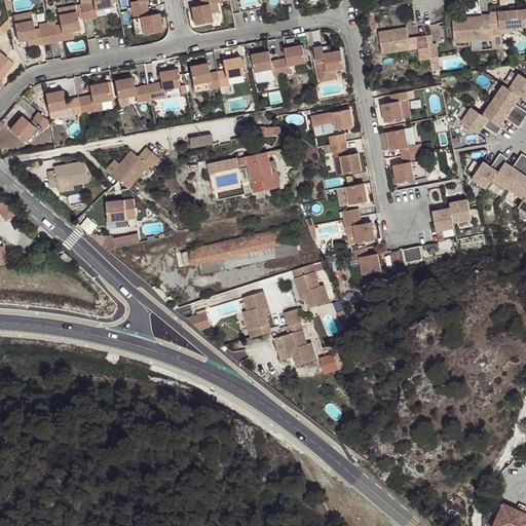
[(79,0),(81,4),(83,20),(91,17),(90,9),(96,8),(96,9),(113,6),(112,0),(79,0)]
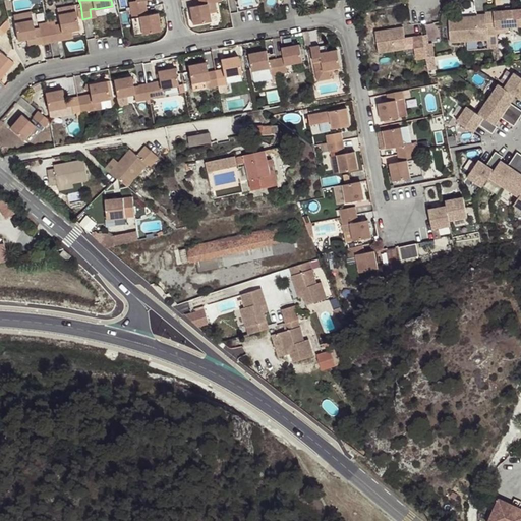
[(130,10),(147,7),(145,0),(136,0),(136,1),(129,2),(130,10)]
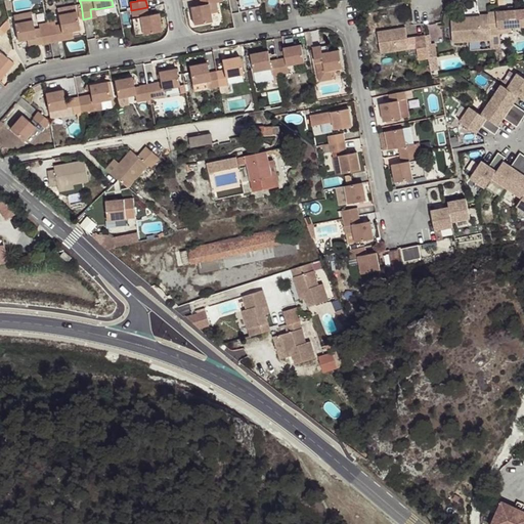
[(222,0),(200,0),(201,5),(190,7),(194,25),(212,22),(211,13),(209,3),(216,2),(222,1),(222,0)]
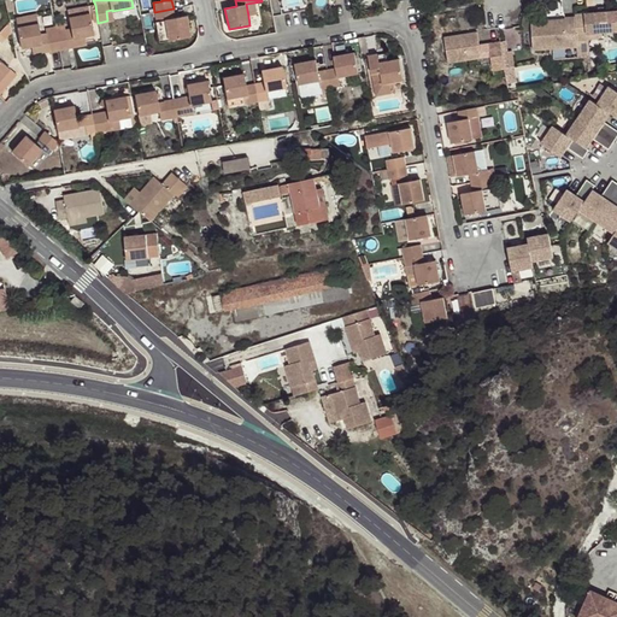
[(257,15),(254,3),(246,4),(248,16),(257,15)]
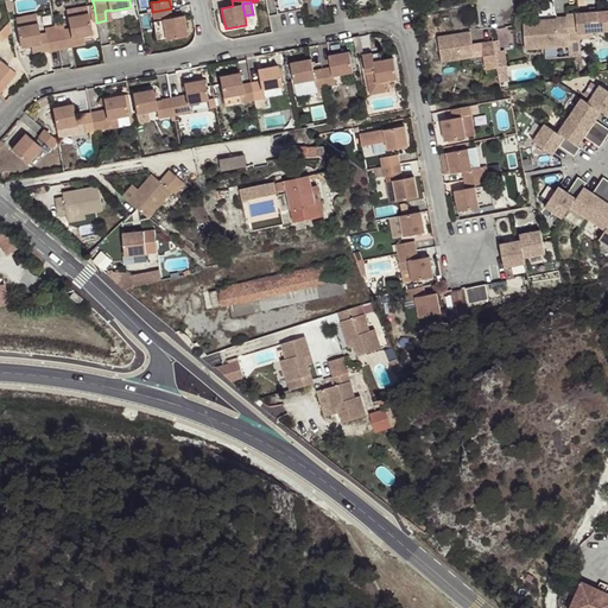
[(67,8),(68,17),(89,13),(88,5),(67,8)]
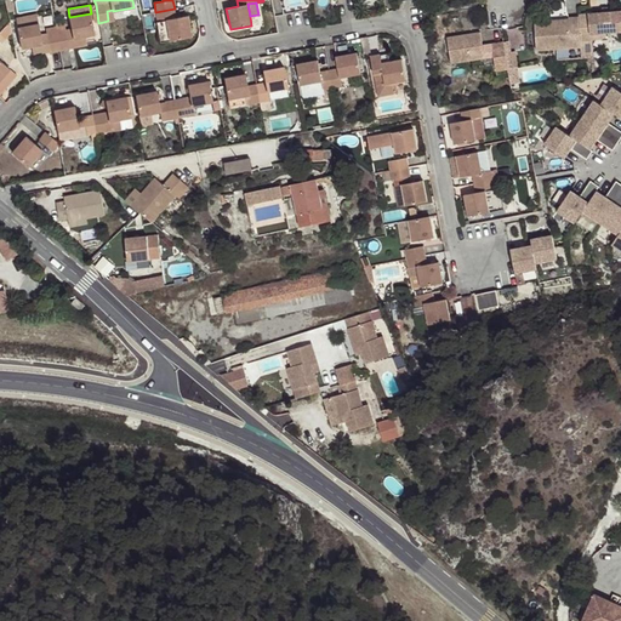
[(176,17),(175,9),(155,12),(158,22),(166,20),(171,40),(192,36),(188,16),(176,17)]
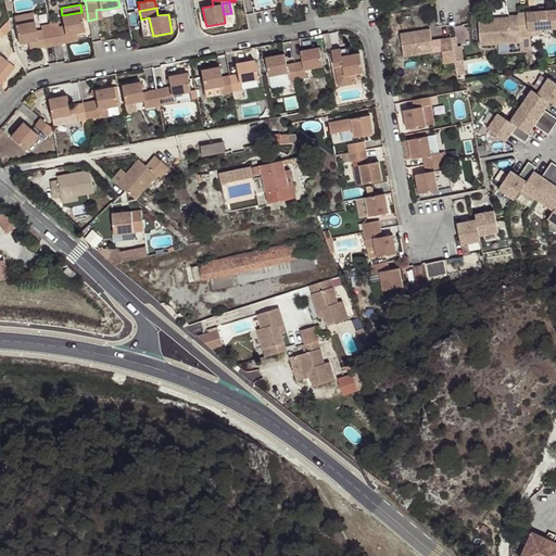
[(518,13),(518,15),(520,36),(529,36),(529,30),(540,29),(555,27),(555,10),(544,11),(540,12),(518,13)]
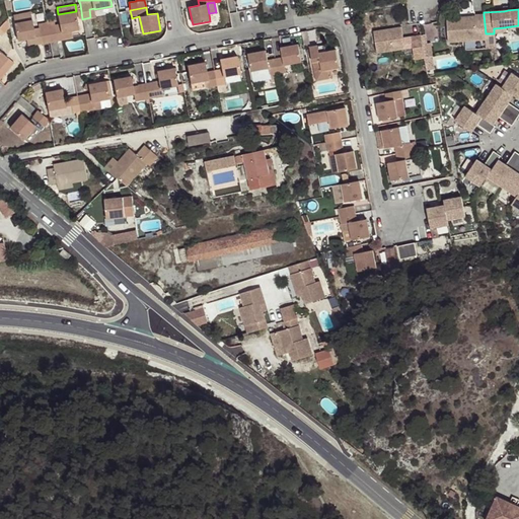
[(58,14),(60,24),(62,32),(71,30),(79,29),(76,11),(58,14)]
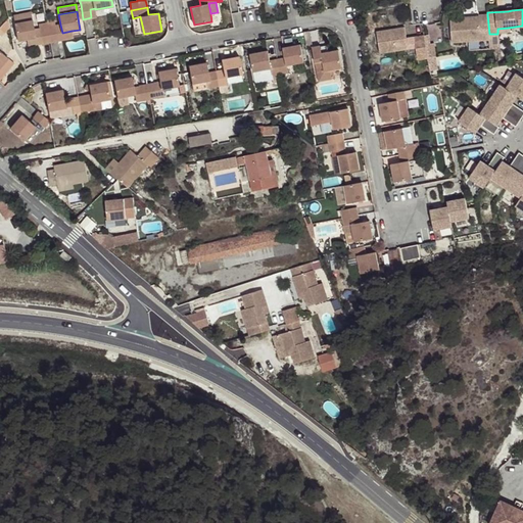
[(13,15),(15,22),(33,19),(32,12),(13,15)]
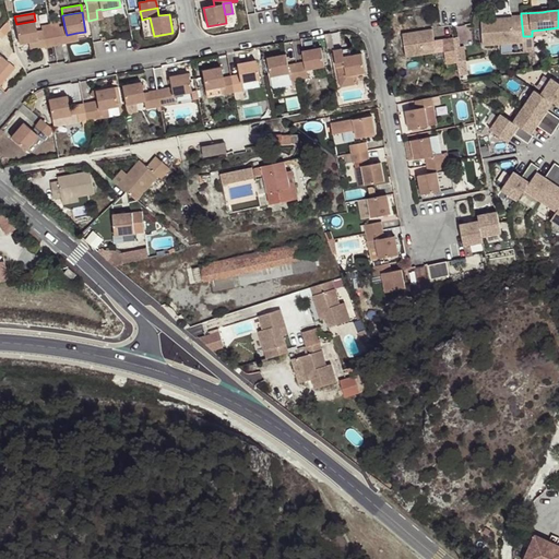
[(523,36),(521,15),(512,15),(512,18),(501,19),(502,22),(497,23),(482,24),(483,45),(523,43),(523,36)]
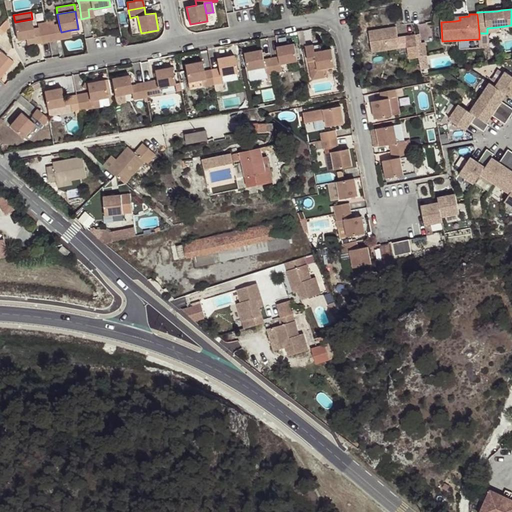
[(137,16),(130,18),(133,35),(141,33),(137,16)]
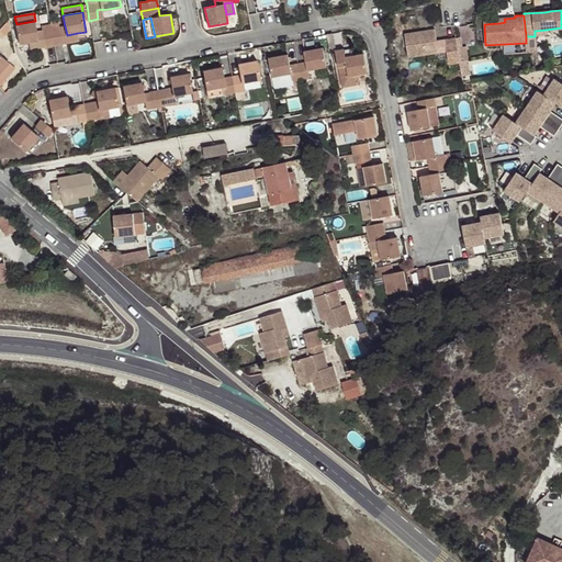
[(30,42),(38,40),(36,26),(35,21),(17,24),(20,44),(30,42)]
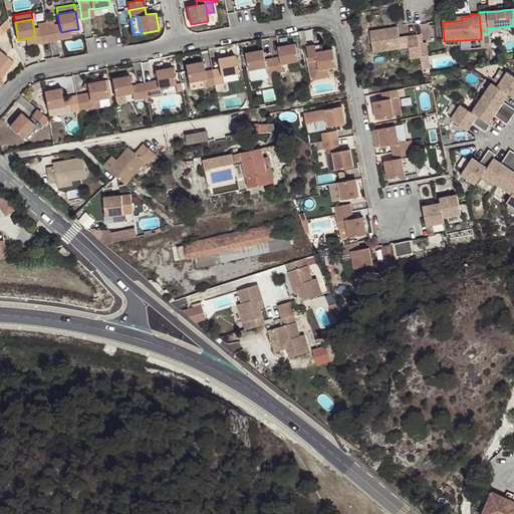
[(46,22),(49,42),(57,40),(54,25),(53,20),(46,22)]
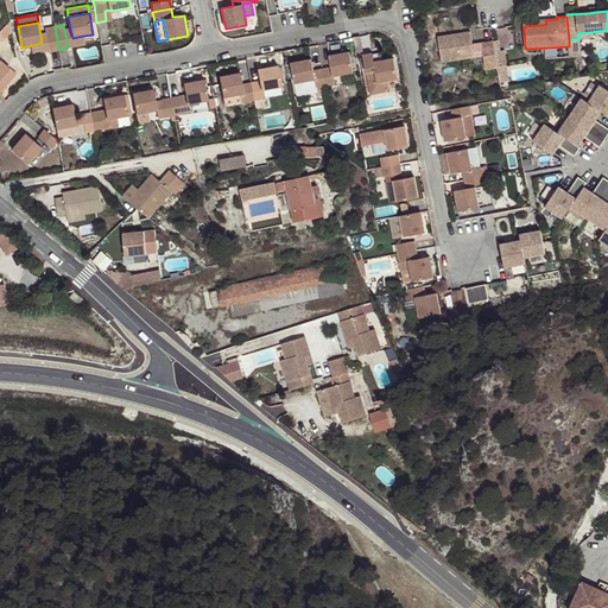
[(50,51),(58,50),(55,26),(45,27),(50,51)]
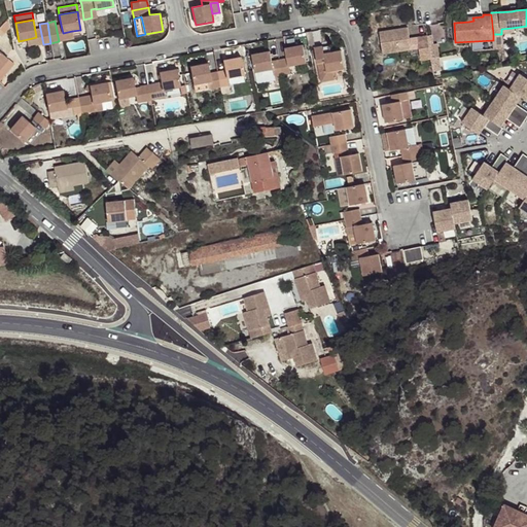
[(29,47),(43,44),(39,24),(34,25),(36,37),(28,39),(29,47)]
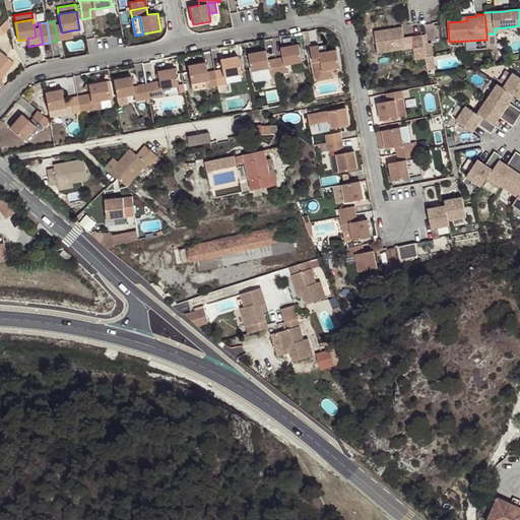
[(60,24),(55,25),(58,41),(73,38),(71,30),(62,33),(60,24)]
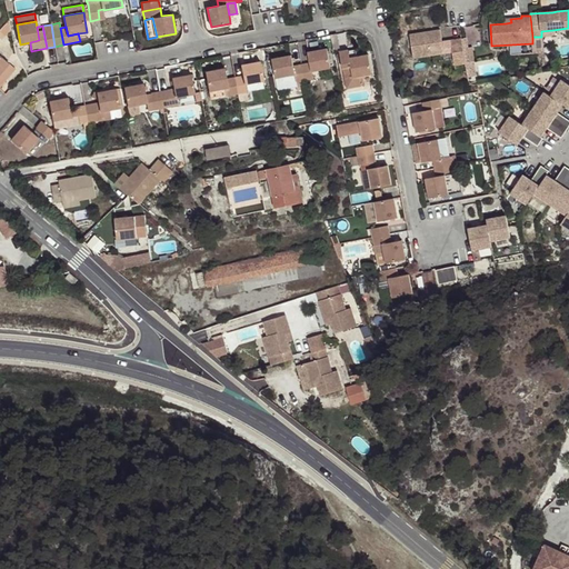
[(440,30),(410,35),(413,58),(443,52),(440,30)]
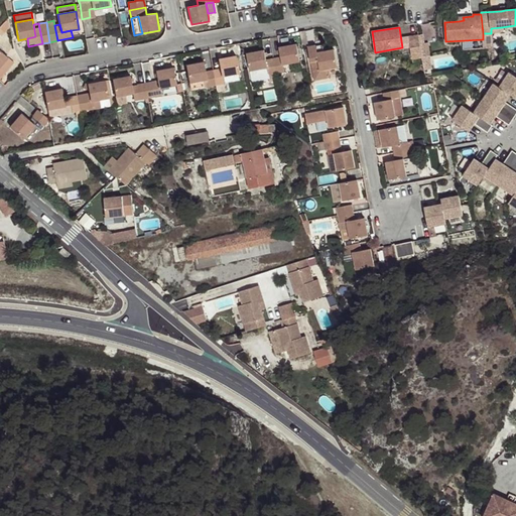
[(422,57),(418,35),(409,36),(412,58),(422,57)]
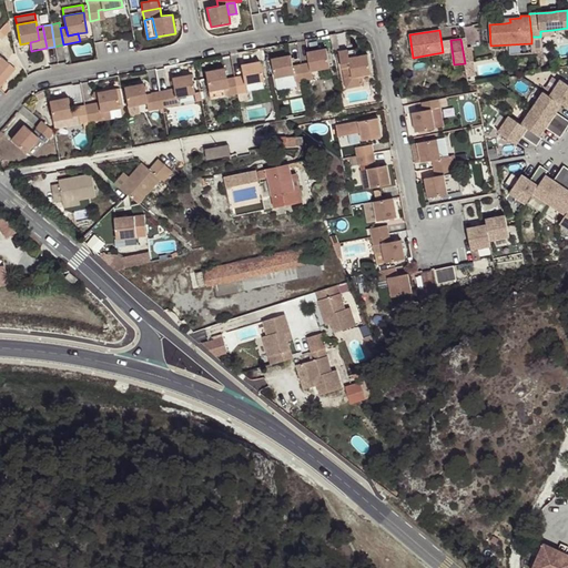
[(310,63),(302,64),(305,81),(314,79),(312,71),(331,68),(327,48),(307,52),(310,63)]
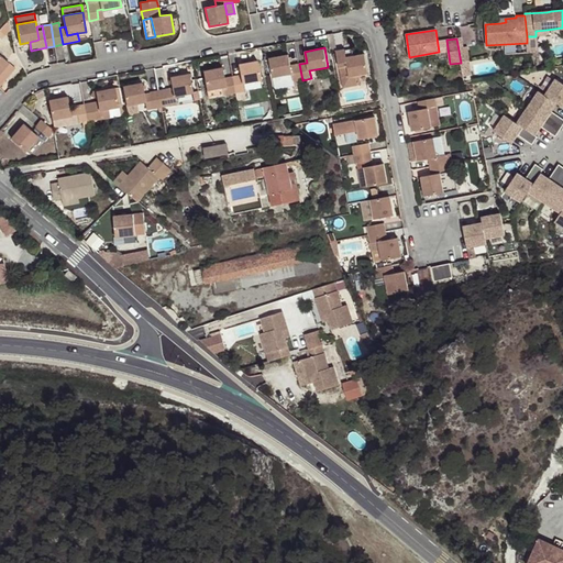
[(345,50),(337,51),(343,87),(357,85),(355,76),(359,75),(368,74),(365,54),(353,56),(346,57),(345,51),(345,50)]
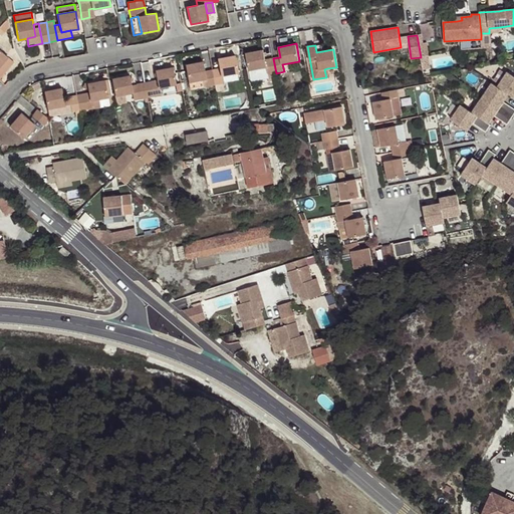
[(0,77),(3,75),(0,72),(0,66),(8,57),(0,49),(0,77)]
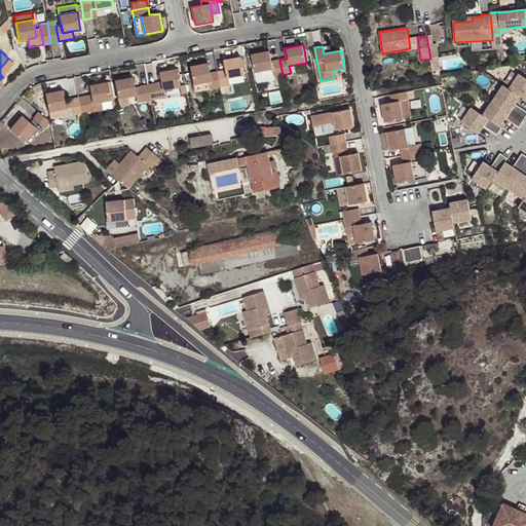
[(284,80),(283,75),(279,60),(272,61),(270,50),(252,54),(255,72),(265,70),(272,69),(274,81),(284,80)]
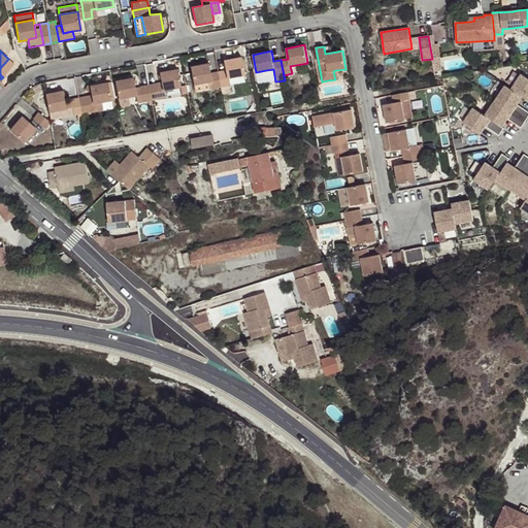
[(219,72),(222,87),(229,86),(228,77),(245,74),(241,57),(224,60),(226,70),(219,72)]
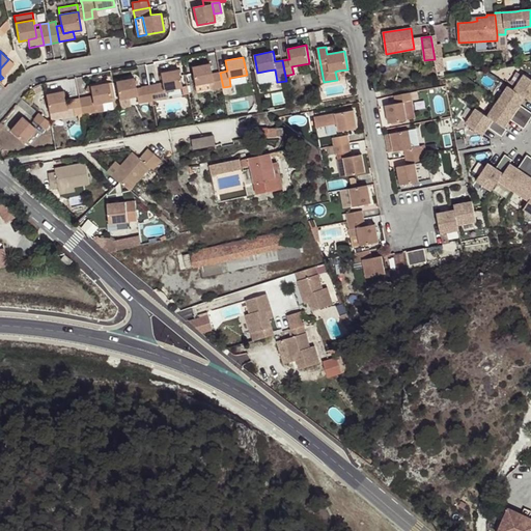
[(0,68),(0,75),(3,78),(15,64),(8,59),(0,68)]
